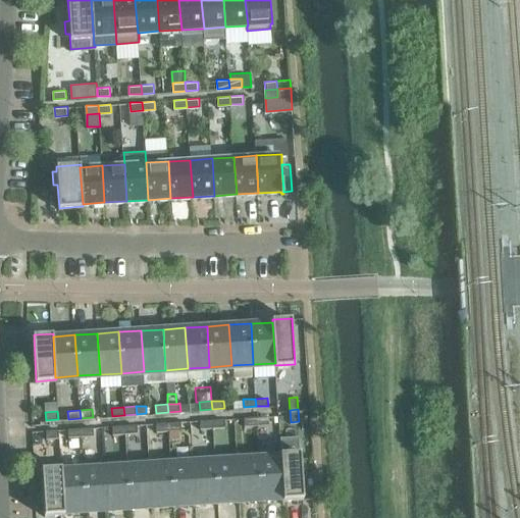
[(269,415),(257,416),(257,424),(269,423),(269,415)]
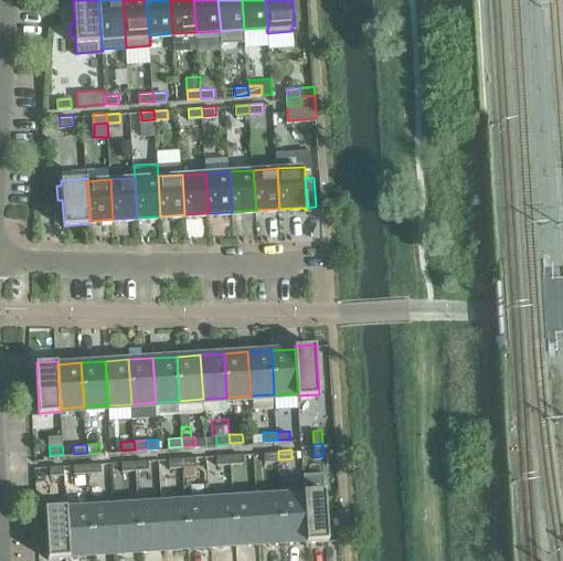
[(278,459),(278,451),(265,452),(265,461),(278,459)]
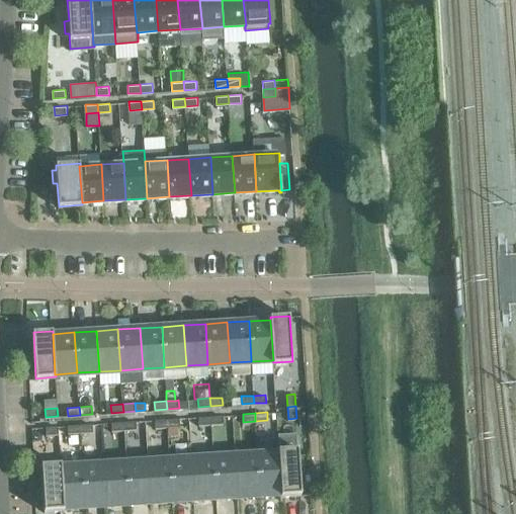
[(224,415),(211,416),(211,424),(224,423),(224,415)]
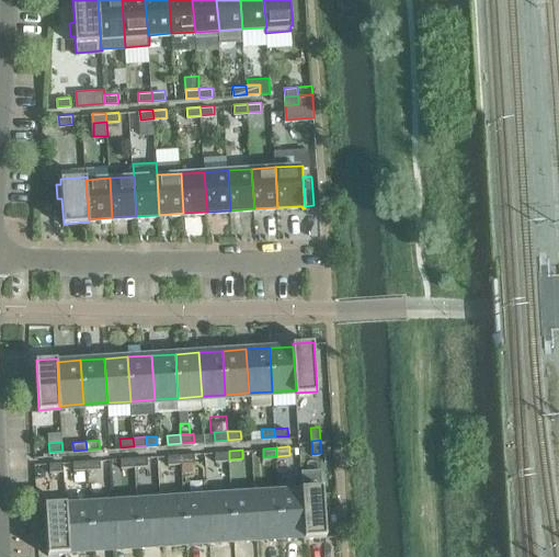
[(229,459),(229,451),(216,452),(216,459),(229,459)]
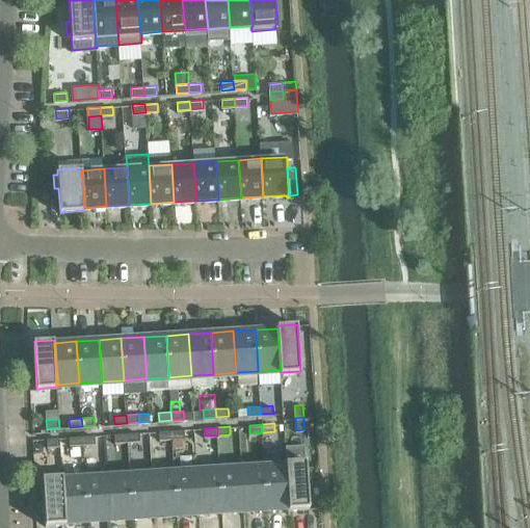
[(185,429),(173,430),(173,438),(185,438),(185,429)]
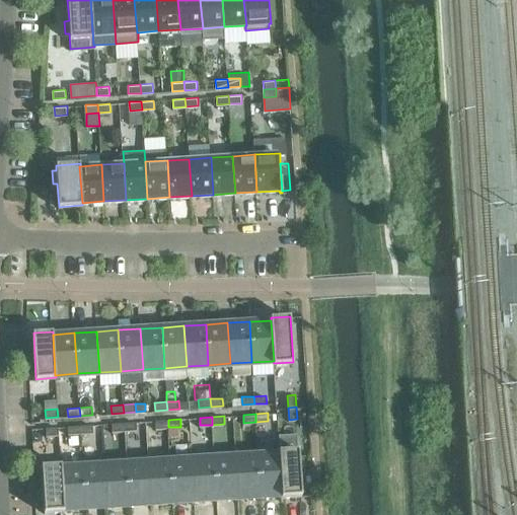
[(168,427),(168,420),(155,420),(156,428),(168,427)]
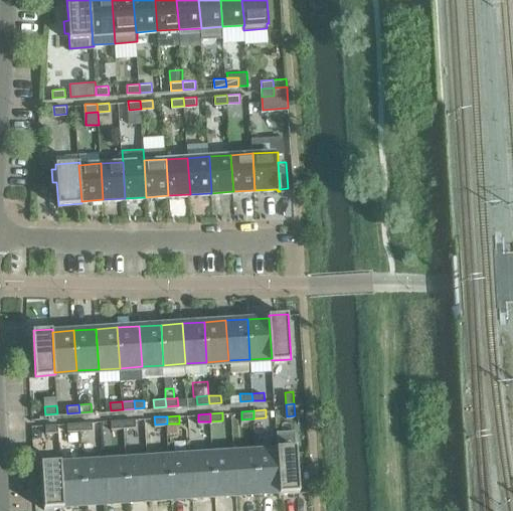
[(124,427),(123,418),(111,419),(112,428),(124,427)]
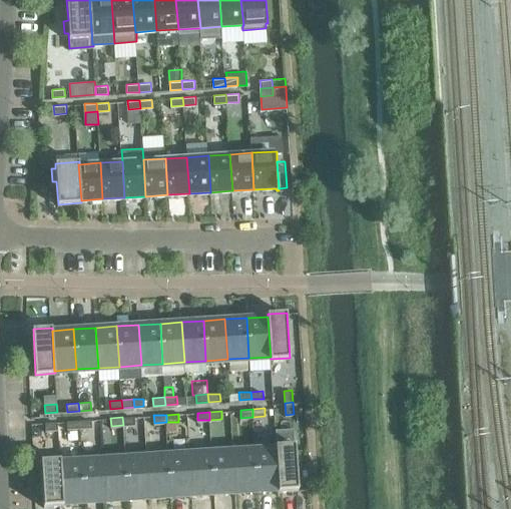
[(134,417),(122,417),(123,425),(135,424),(134,417)]
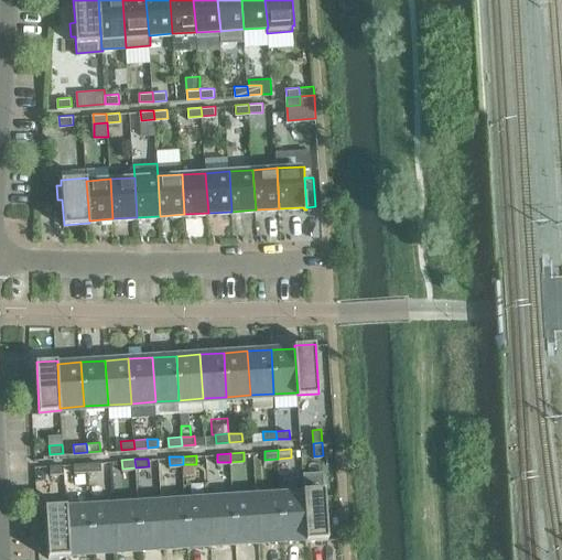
[(100,461),(87,462),(88,471),(101,470),(100,461)]
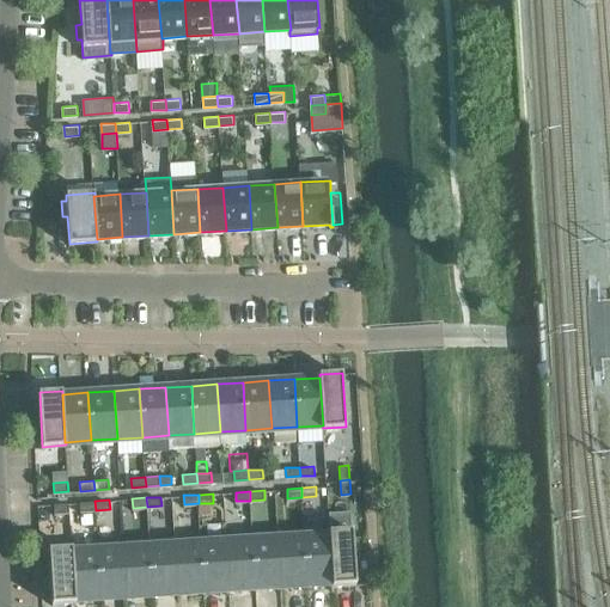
[(96,510),(95,501),(80,502),(81,512),(96,510)]
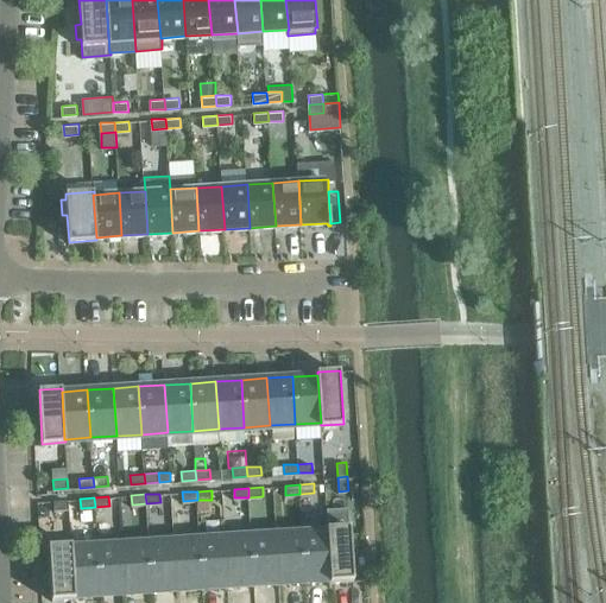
[(54,500),(55,509),(69,508),(69,500),(54,500)]
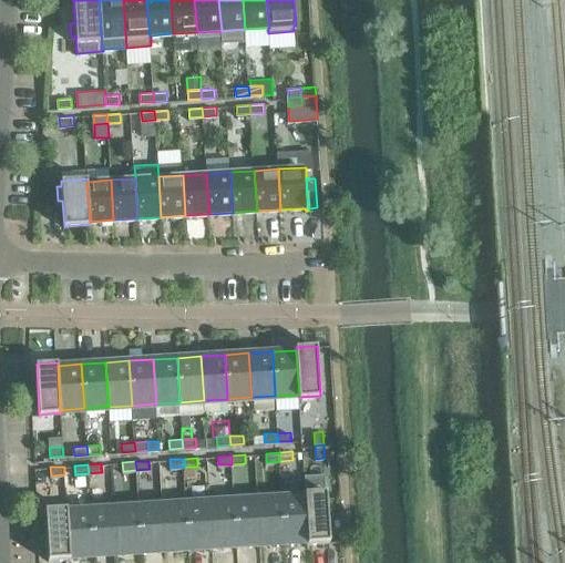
[(86,474),(75,476),(75,484),(86,484),(86,474)]
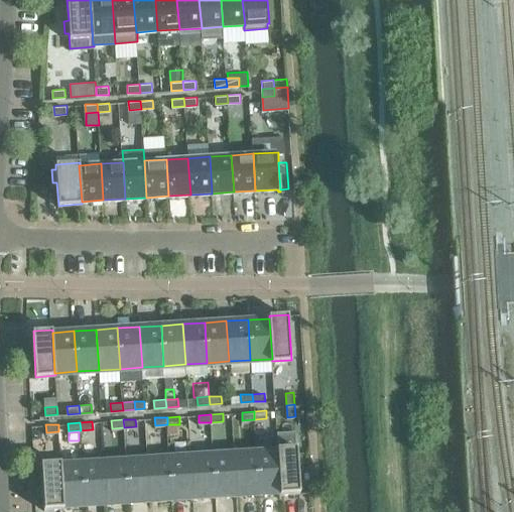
[(277,448),(277,451),(278,451),(280,491),(280,494),(300,492),(297,446),(277,448)]
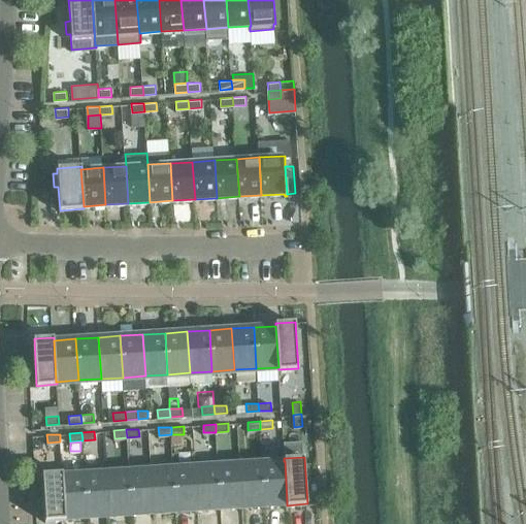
[(284,461),(262,462),(265,503),(287,502),(285,461),(284,461)]
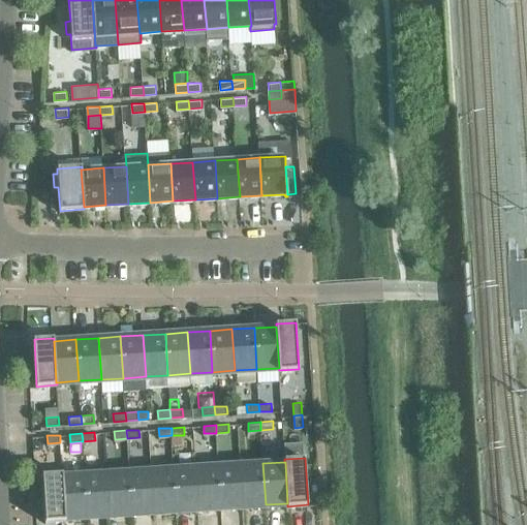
[(262,463),(241,464),(243,506),(266,504),(262,463)]
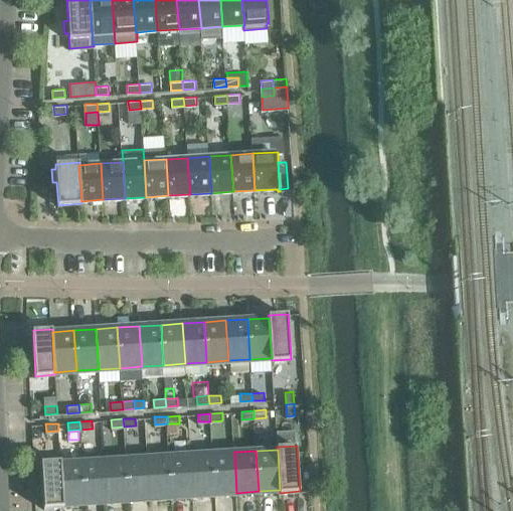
[(234,452),(212,454),(215,494),(236,493),(234,452)]
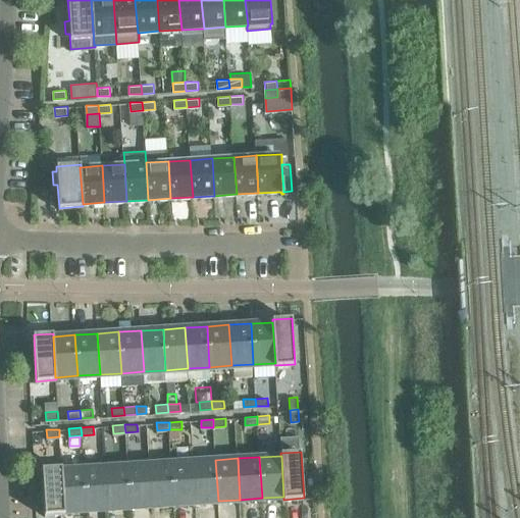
[(215,460),(194,461),(196,502),(218,501),(215,460)]
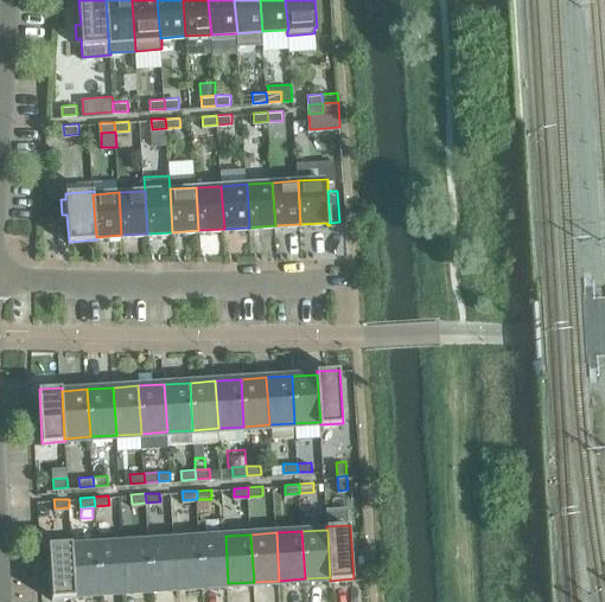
[(225,536),(199,538),(203,586),(228,583),(225,536)]
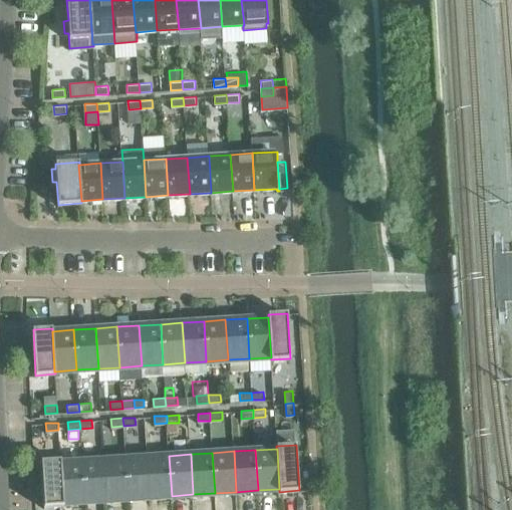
[(169,456),(148,457),(150,497),(172,496),(169,456)]
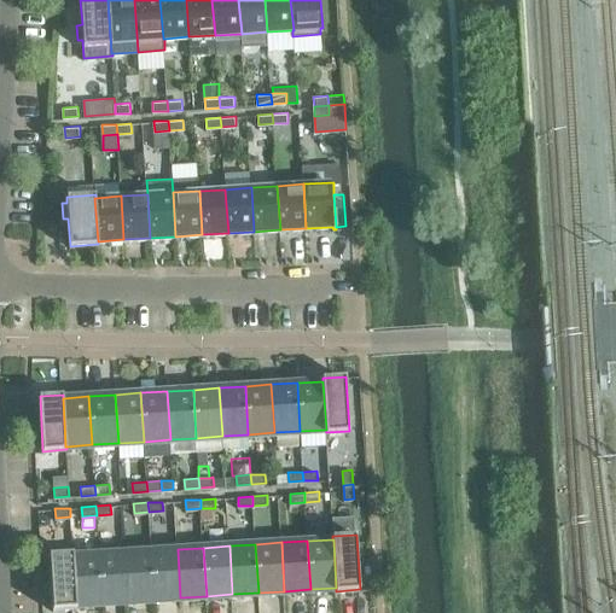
[(178,549),(151,550),(155,600),(180,597),(178,549)]
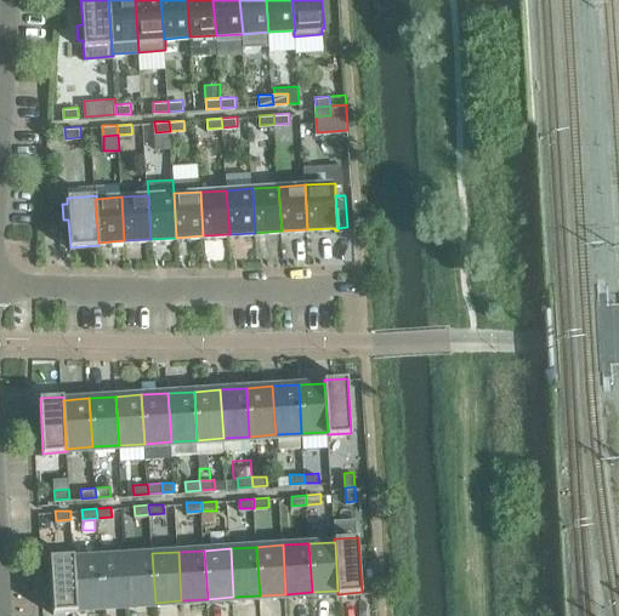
[(152,553),(125,555),(129,604),(155,603),(152,553)]
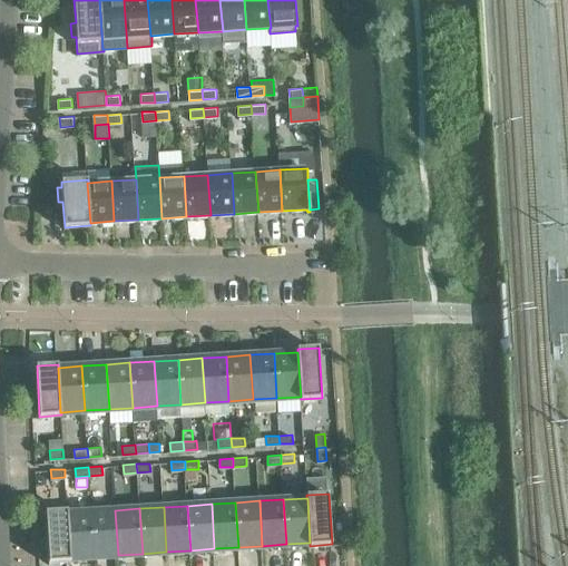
[(67,514),(68,514),(68,510),(46,511),(49,563),(71,560),(70,558),(67,514)]
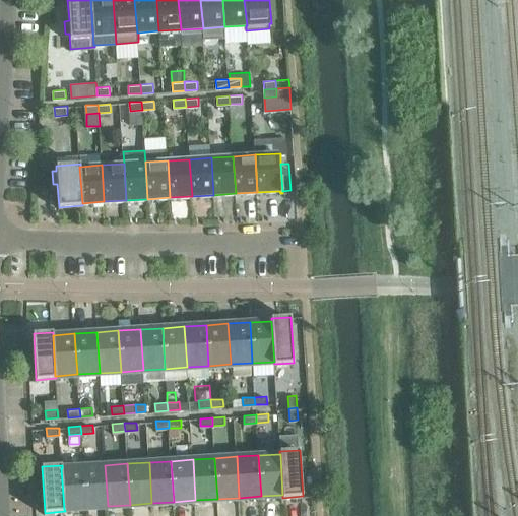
[(105,465),(83,466),(85,507),(108,506),(105,465)]
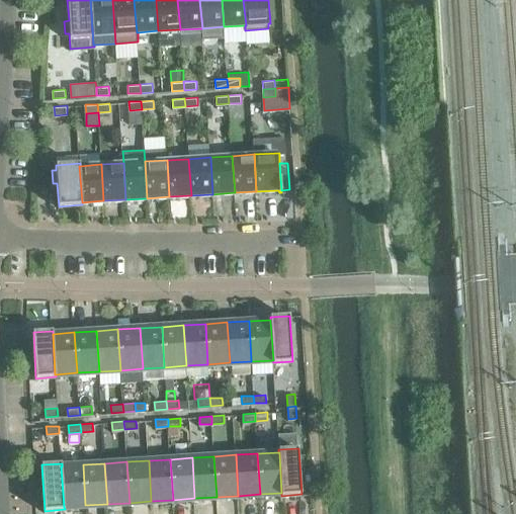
[(83,464),(62,466),(61,466),(64,507),(85,505),(83,464)]
